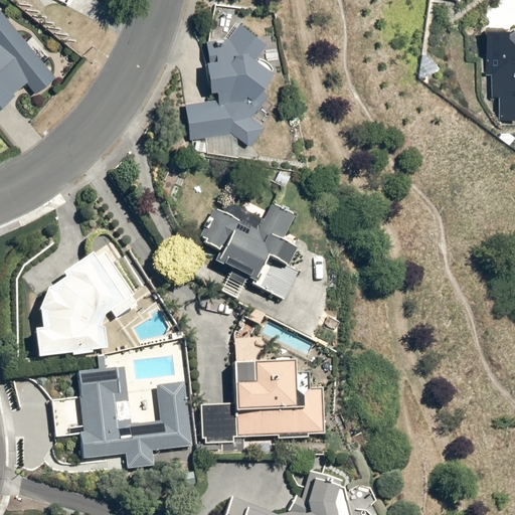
[(56,76),(1,10),(0,10),(0,108),(26,86),(36,96),(56,76)]
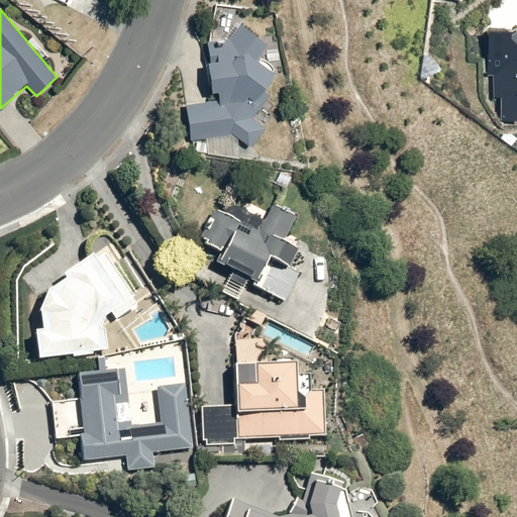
[(216,100),(187,103),(192,140),(232,132),(250,146),(266,127),(253,117),(270,95),(262,89),(277,70),(259,59),(270,43),(244,23),(232,37),(208,39),(216,100)]
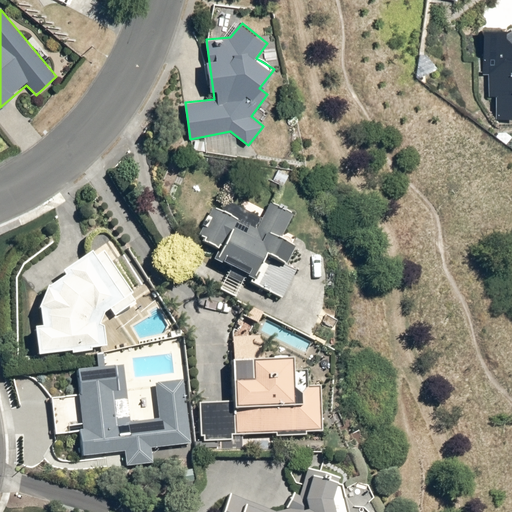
[(487,34),(482,42),(485,97),(504,96),(511,87),(511,26),(500,34),(487,34)]
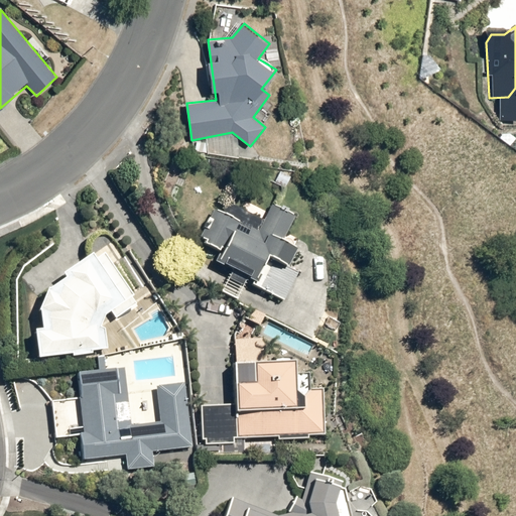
[(258,231),(215,209),(199,242),(221,252),(215,265),(284,301),(298,272),(288,267),(297,249),(284,241),(296,217),(272,203),(258,231)]
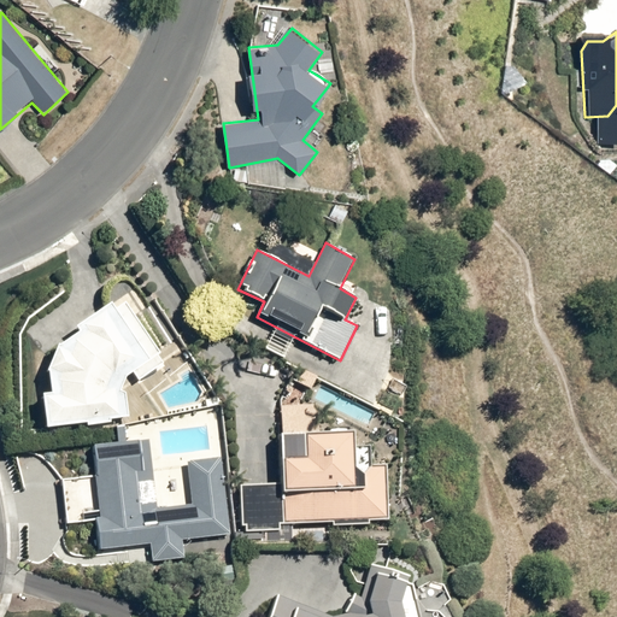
[(42,397),(46,429),(130,417),(125,393),(121,392),(128,378),(163,354),(127,303),(59,346),(48,371),(51,393),(42,397)]
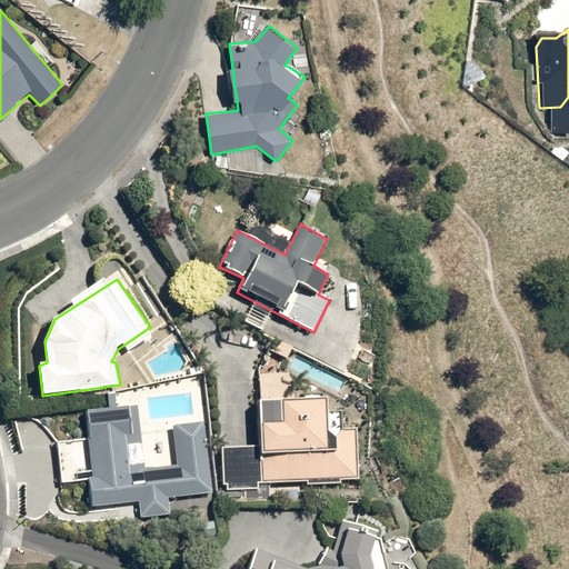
[(327,412),(326,399),(260,403),(261,446),(225,449),(226,485),(358,479),(357,428),(342,429),(341,412),(327,412)]
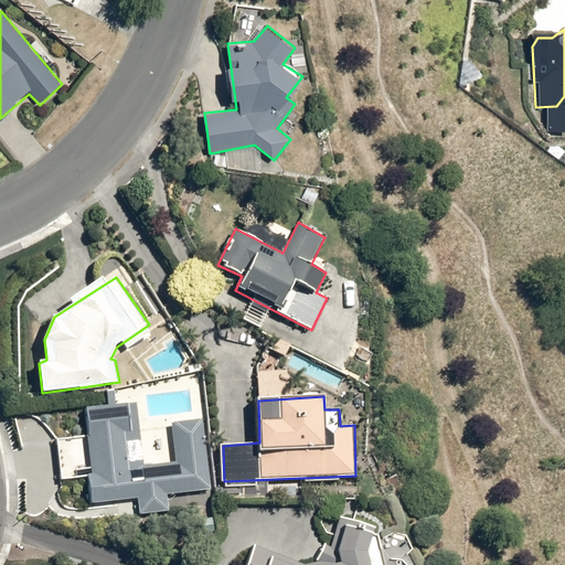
[(137,402),(86,406),(93,473),(88,473),(91,503),(138,498),(141,514),(169,512),(168,496),(213,490),(202,419),(172,425),(178,461),(144,465),(137,402)]
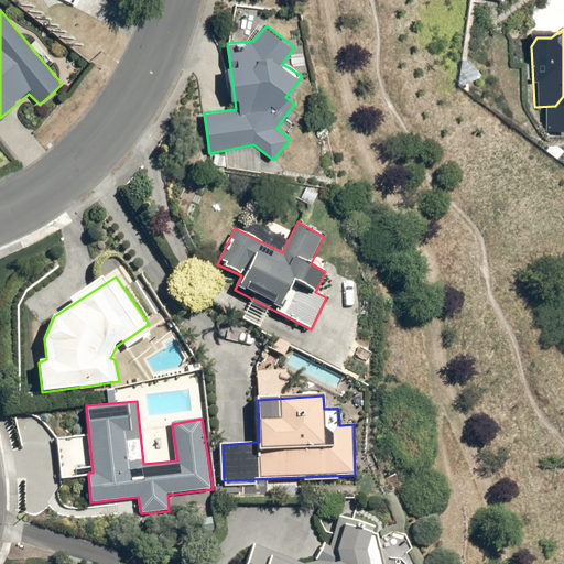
[(306,563),(256,545),(247,563),(383,563),(376,528),(338,517),(327,557),(306,563)]
